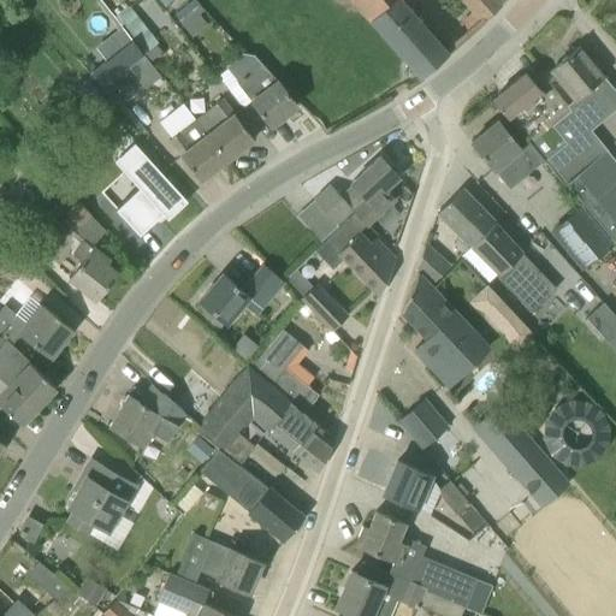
[(354,0),(420,77),(446,54),(400,0),(354,0)]
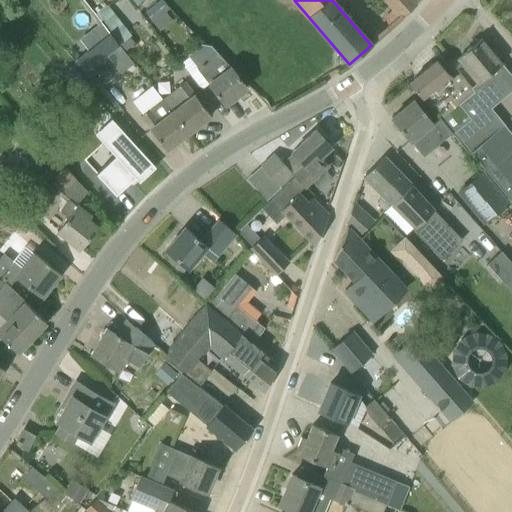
[(385,0),(396,12),(401,18),(416,5),(416,4),(416,3),(413,0),(385,0)]
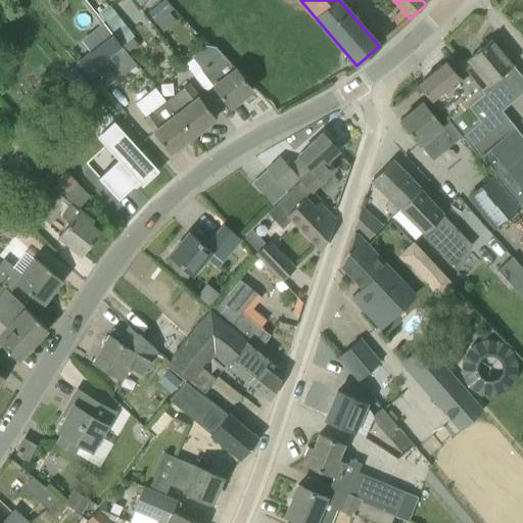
[(155,10),(161,26),(177,19),(171,4),(155,10)]
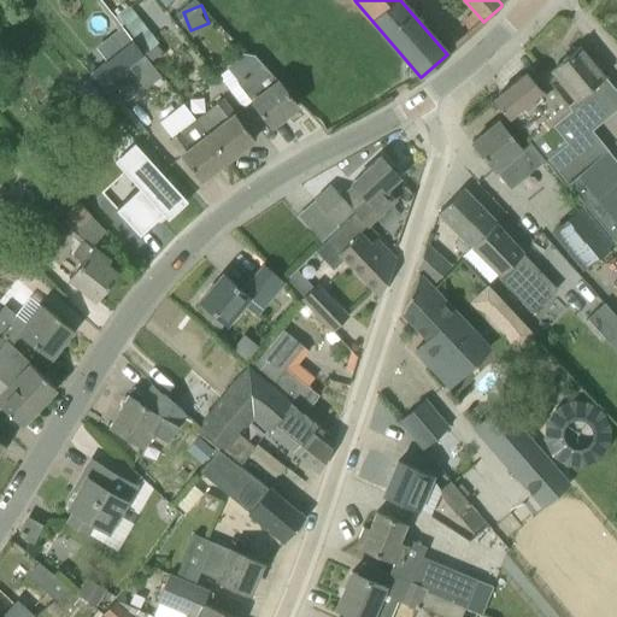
[(123,28),(142,53),(156,42),(136,18),(123,28)]
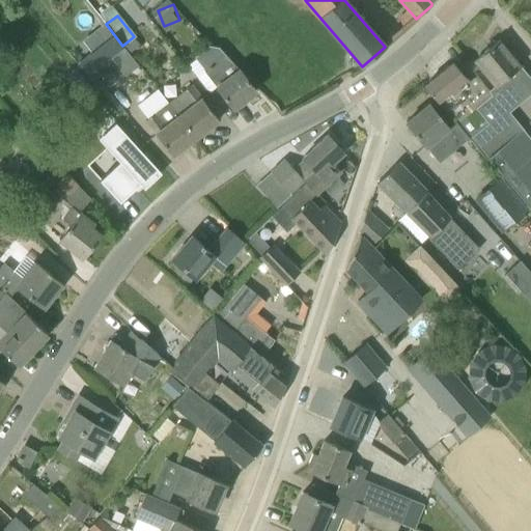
[(122,47),(107,26),(87,42),(94,51),(78,63),(93,83),(116,65),(110,57),(122,47)]
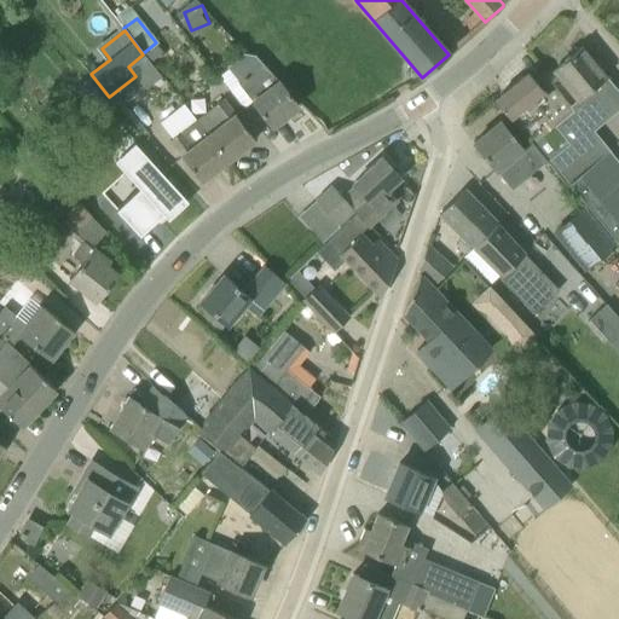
[(549,161),(568,184),(584,171),(565,149),(596,123),(599,126),(600,125),(597,122),(618,104),(618,105),(618,94),(605,77),(606,76),(582,47),(553,71),(577,100),(570,106),(573,111),(551,129),(566,146),(549,161)]
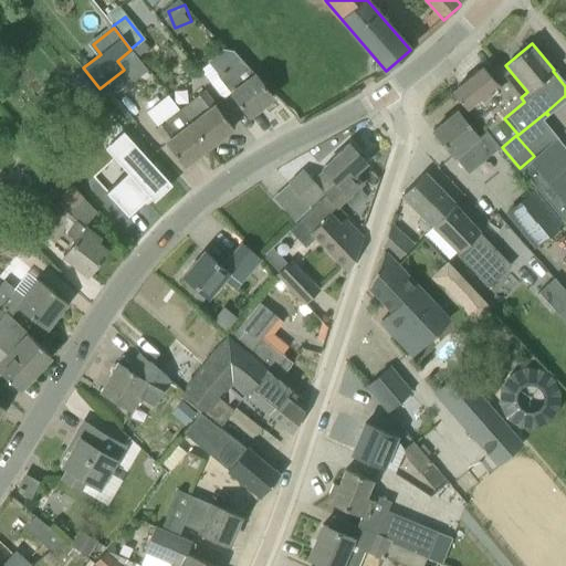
[(272,97),(259,80),(254,74),(253,75),(239,58),(217,74),(231,93),(230,93),(249,116),(272,97)]
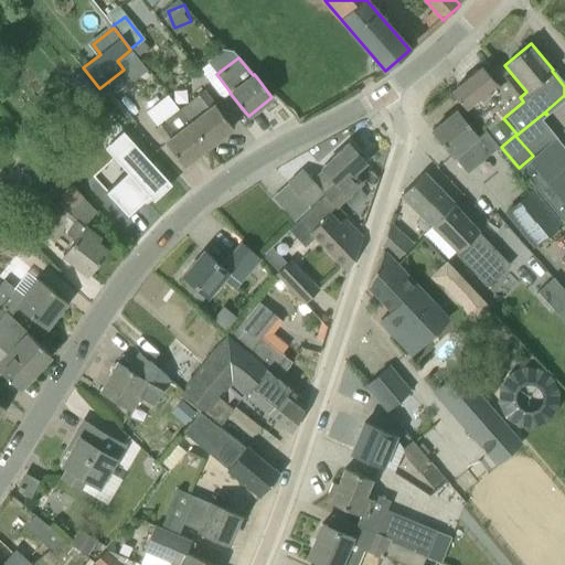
[(451,92),(483,130),(498,147),(499,148),(501,147),(516,134),(503,118),(523,102),(520,97),(507,81),(499,87),(482,67),(451,92)]
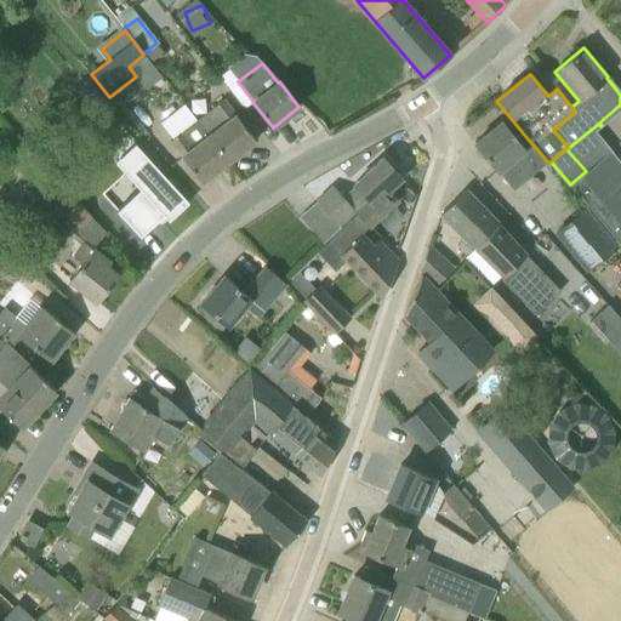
[(235,115),(223,101),(197,121),(228,161),(255,141),(235,115)]
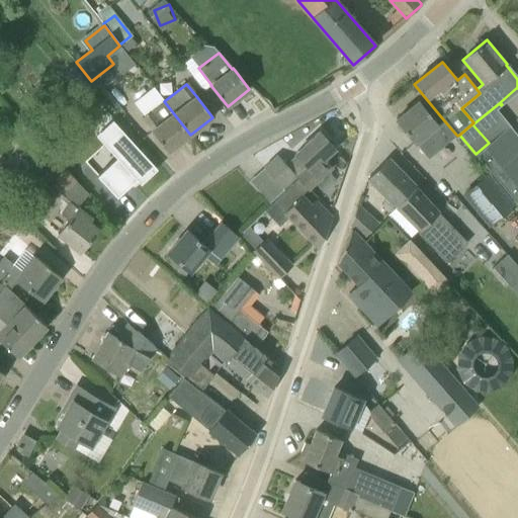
[(154,87),(134,102),(144,116),(142,118),(152,131),(156,137),(168,152),(190,135),(164,101),(154,87)]
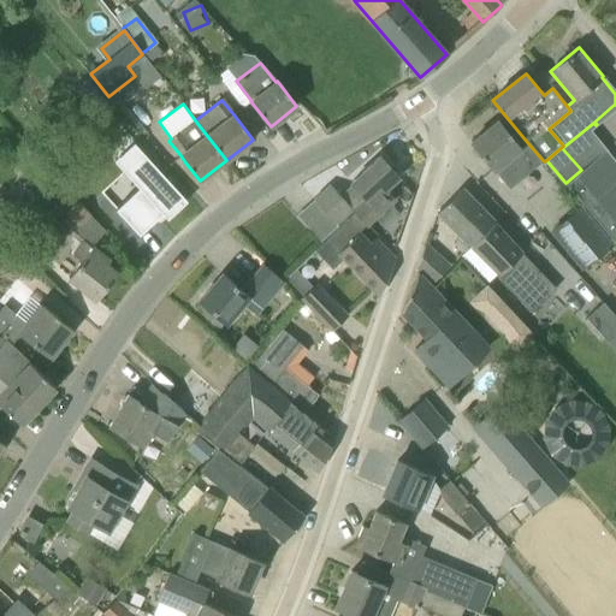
[(471,143),(486,161),(493,171),(495,171),(509,188),(543,160),(527,142),(520,148),(510,137),(511,136),(508,132),(507,132),(497,122),(471,143)]
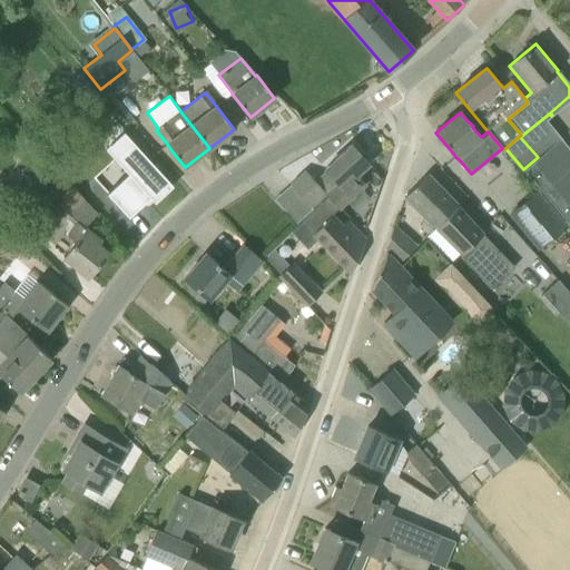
[(124,133),(106,149),(128,175),(107,195),(129,218),(150,198),(155,204),(174,187),(124,133)]
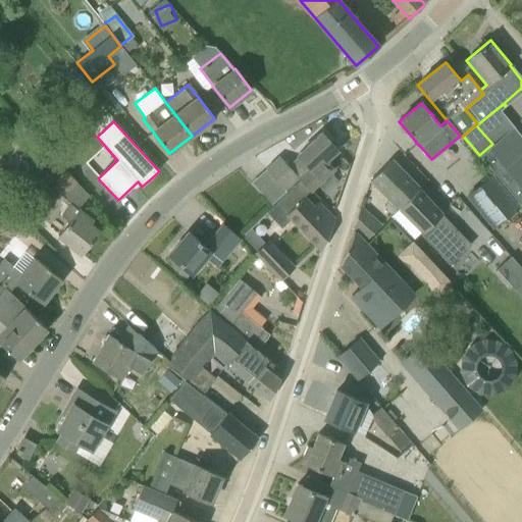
[(286,192),(300,179),(311,192),(334,169),(326,161),(338,151),(321,133),(297,155),(310,169),(300,178),(279,157),(265,169),(286,192)]
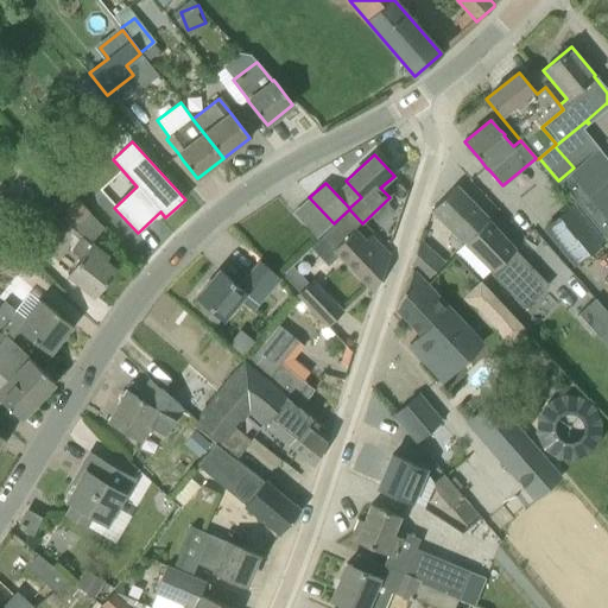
[(607,177),(589,154),(574,168),(558,181),(584,211),(607,240),(607,177)]
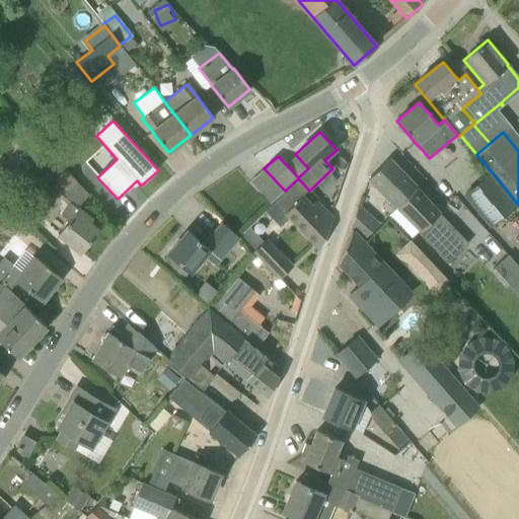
[(80,252),(98,229),(88,222),(91,218),(78,208),(88,195),(40,143),(23,158),(47,184),(54,178),(61,186),(59,188),(71,202),(61,215),(67,220),(56,233),(80,252)]
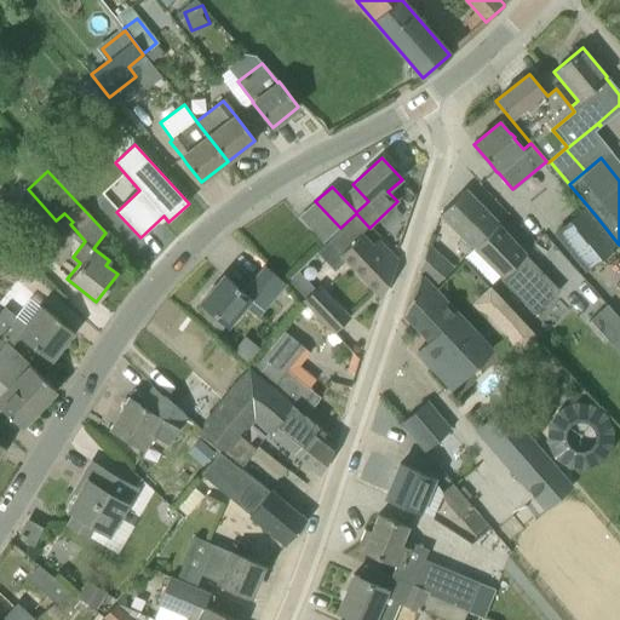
[(474,246),(497,224),(464,190),(440,214),(474,246)]
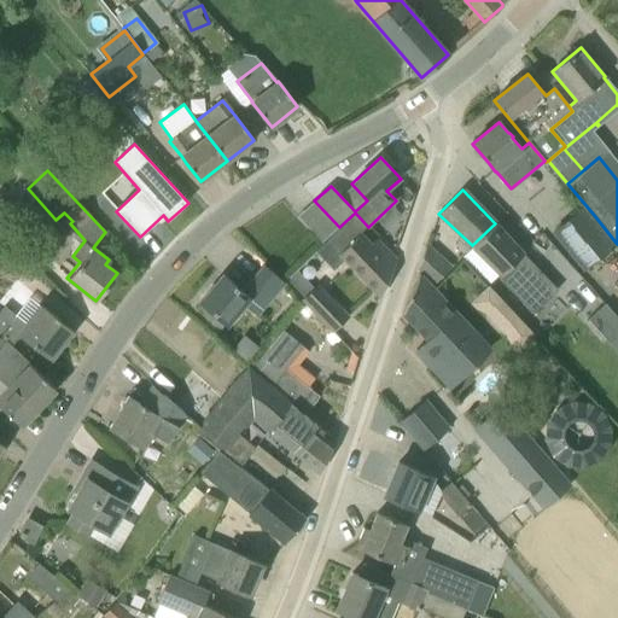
[(616,245),(605,231),(584,207),(554,232),(584,269),(616,245)]
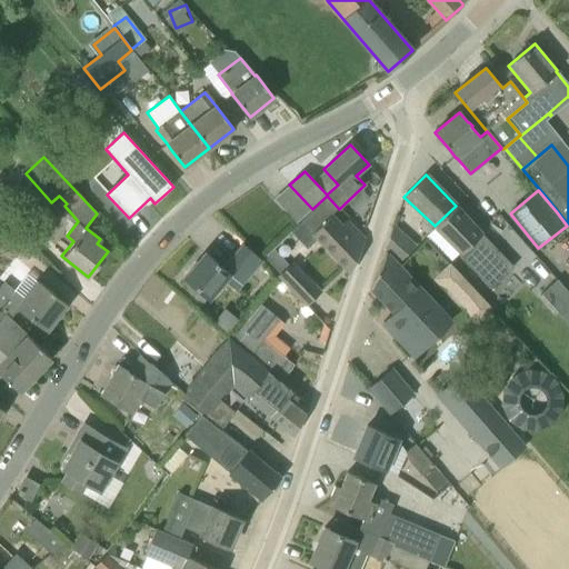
[(327,196),(312,209),(300,220),(301,221),(290,232),(307,250),(318,238),(350,271),(351,272),(365,239),(336,211),(339,209),(327,196)]
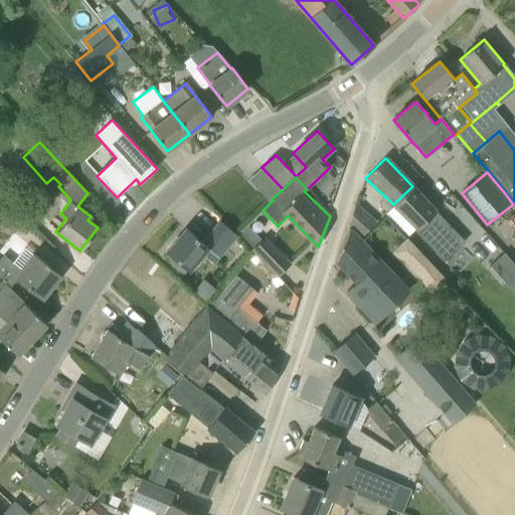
[(457,233),(412,186),(393,204),(416,228),(414,230),(444,262),(465,241),(457,233)]
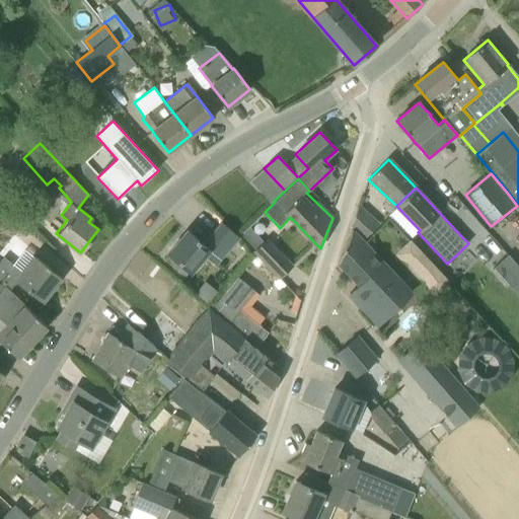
[(365,239),(378,226),(358,207),(351,225),(365,239)]
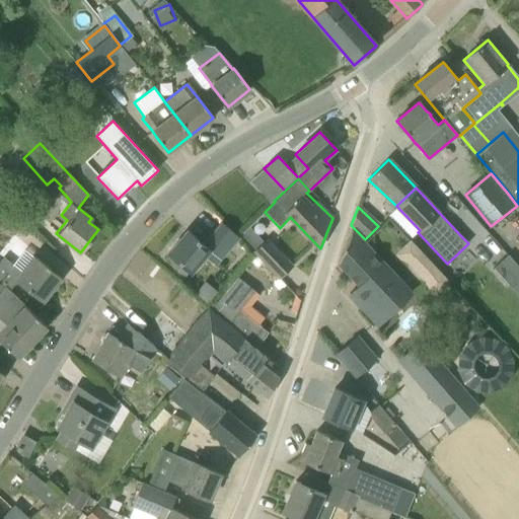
[(187,231),(168,253),(178,263),(175,267),(184,274),(188,271),(191,273),(205,255),(215,264),(237,237),(233,233),(222,224),(204,245),(187,231)]
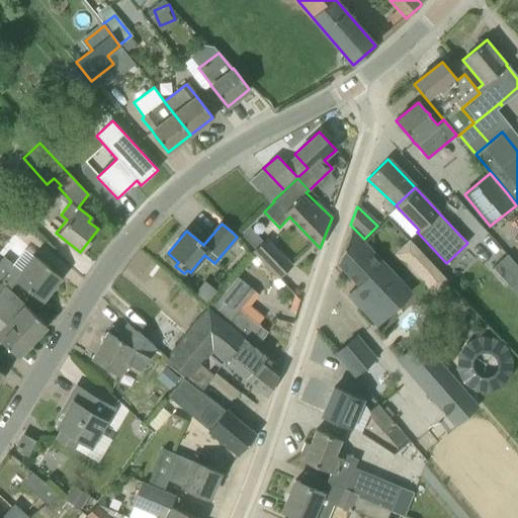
[(394,277),(364,245),(351,230),(337,262),(358,284),(348,293),(362,308),(394,277)]
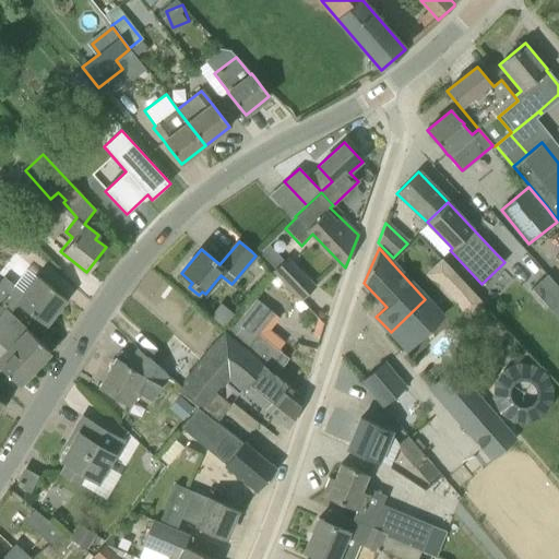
[(314,285),(289,260),(288,258),(273,272),(299,299),(314,285)]
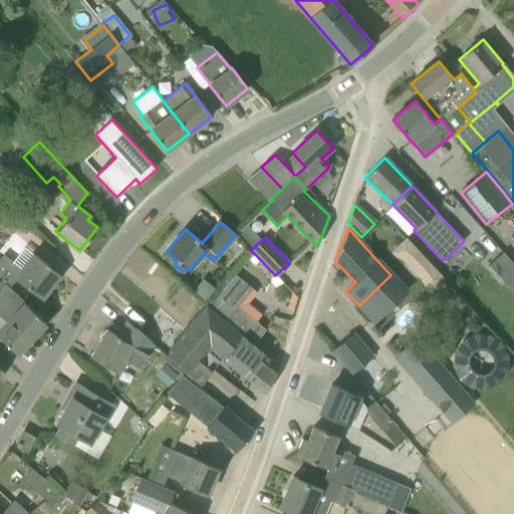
[(488,266),(493,271),(506,287),(513,280),(513,265),(503,253),(488,266)]
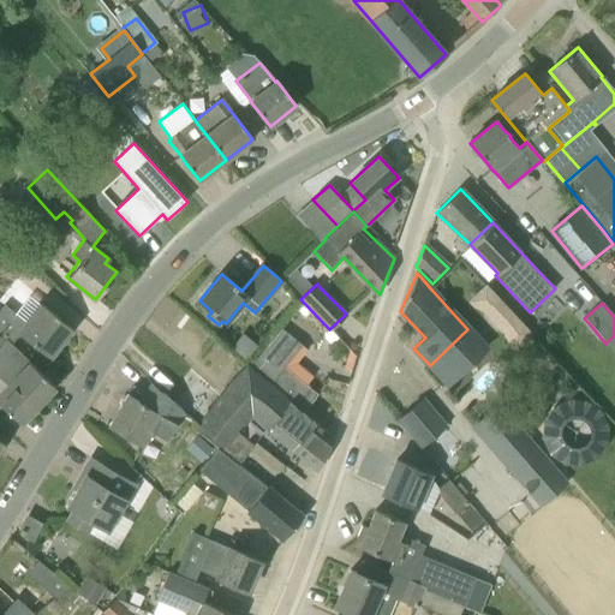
[(59,317),(49,310),(42,304),(28,322),(5,304),(0,310),(0,334),(12,344),(21,333),(51,357),(71,329),(58,318),(59,317)]
